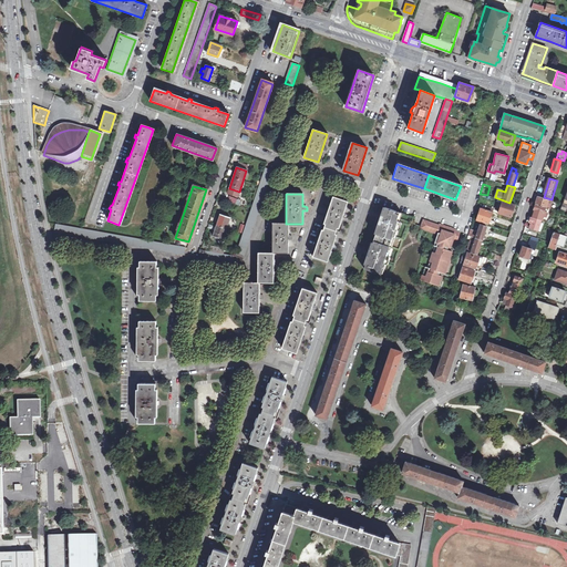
[(548,199),(538,196),(536,205),(546,207),(548,199)]
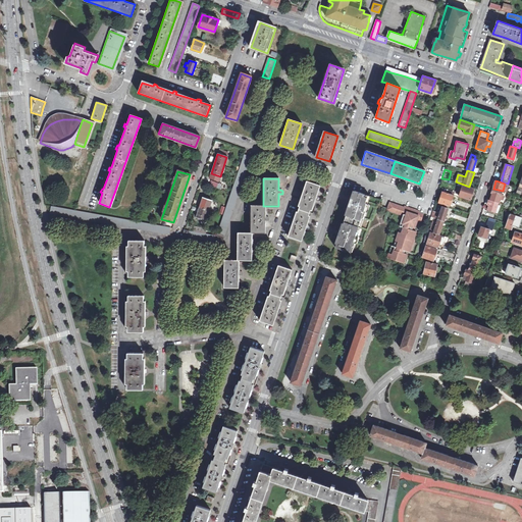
[(307,181),(298,209),(311,213),(316,199),(320,186),(307,181)]
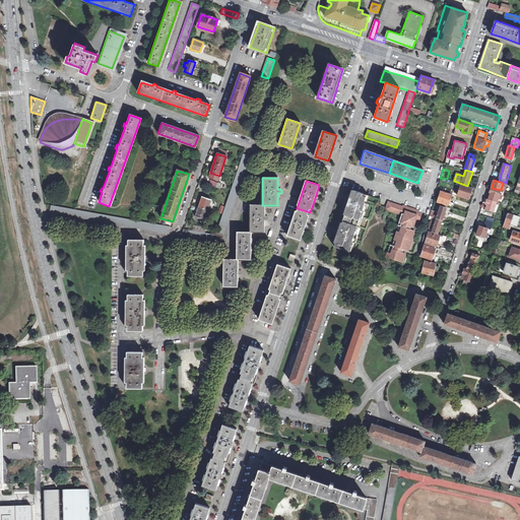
[(457,195),(468,200),(472,188),(461,184),(457,195)]
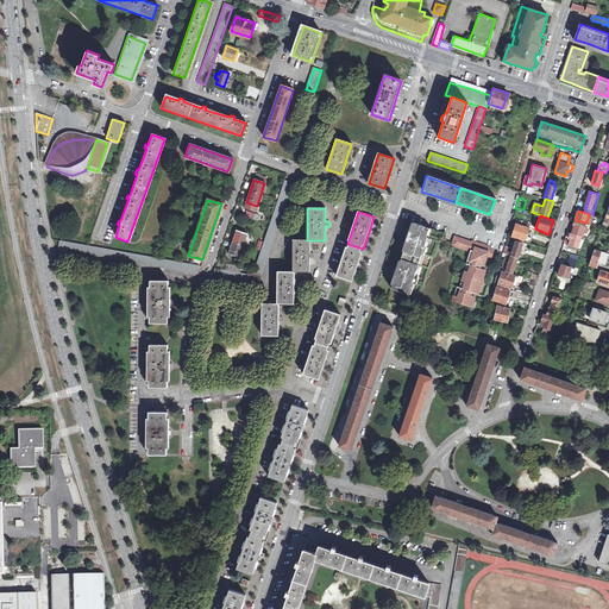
[(586,224),(576,220),(571,233),(582,237),(586,224)]
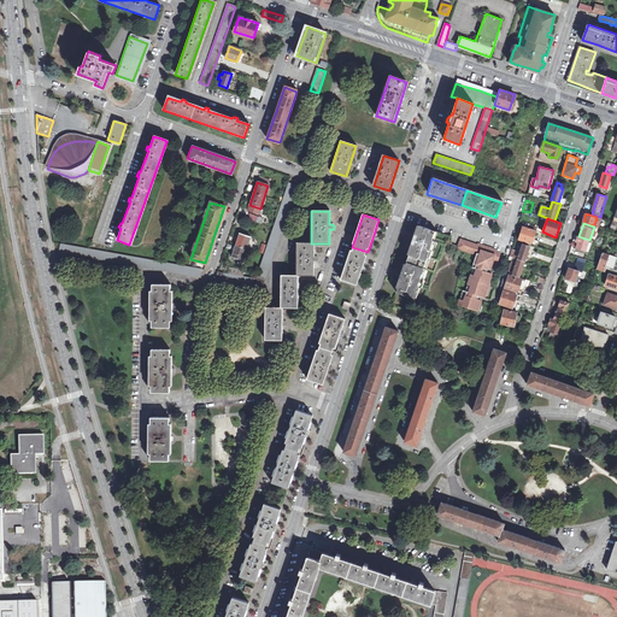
[(406,258),(424,264),(435,231),(417,225),(406,258)]
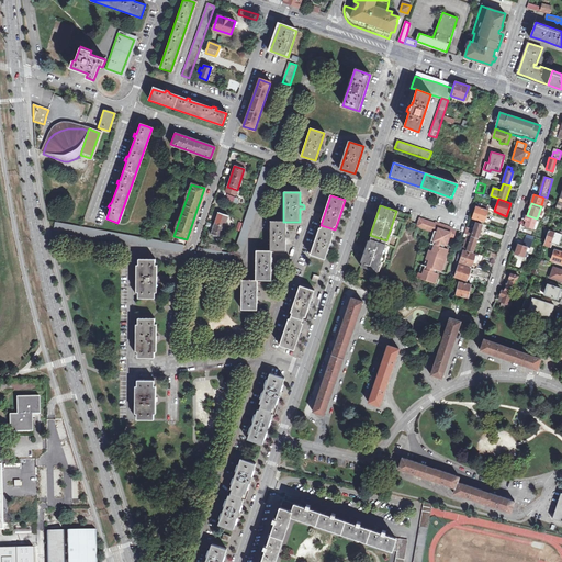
[(490,212),(476,206),(472,217),(485,223),(490,212)]
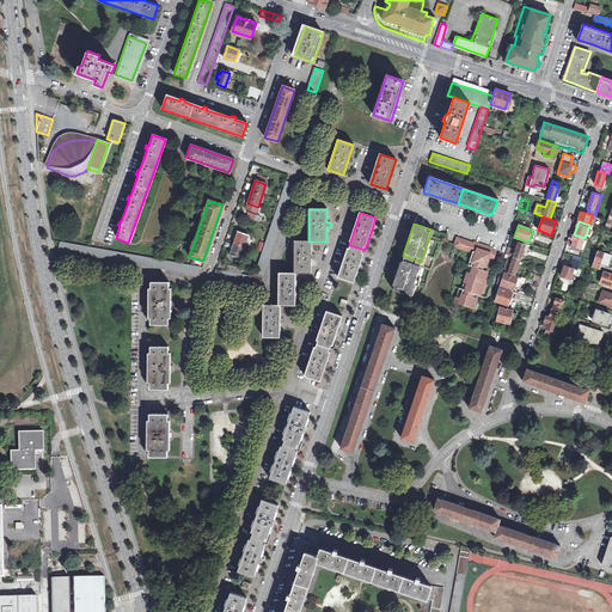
[(249,236),(238,232),(230,255),(240,259),(249,236)]
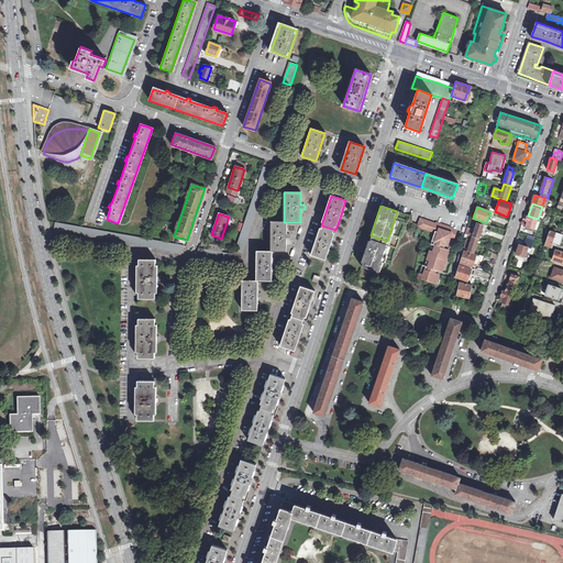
[(540,219),(526,214),(523,220),(528,222),(526,227),(536,230),(540,219)]
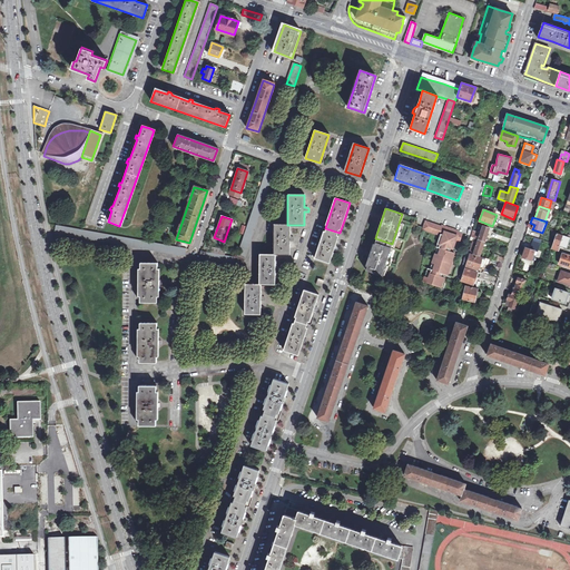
[(425,222),(423,229),(439,235),(422,281),(443,288),(462,234),(458,232),(428,223),(425,222)]
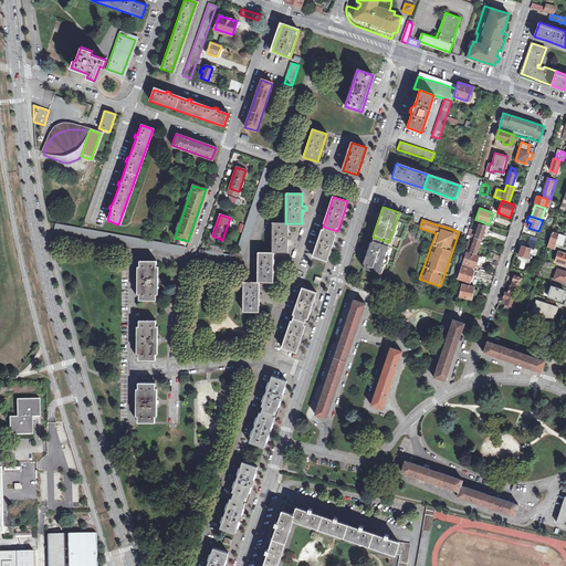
[(287,236),(287,223),(285,223),(271,223),(271,252),(287,252),(287,240),(292,240),(292,238),(292,237),(290,236),(287,236)]
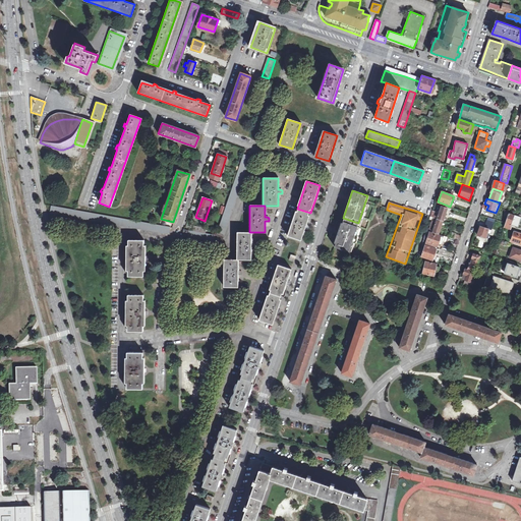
[(443,221),(448,209),(442,207),(439,213),(431,211),(430,216),(443,221)]
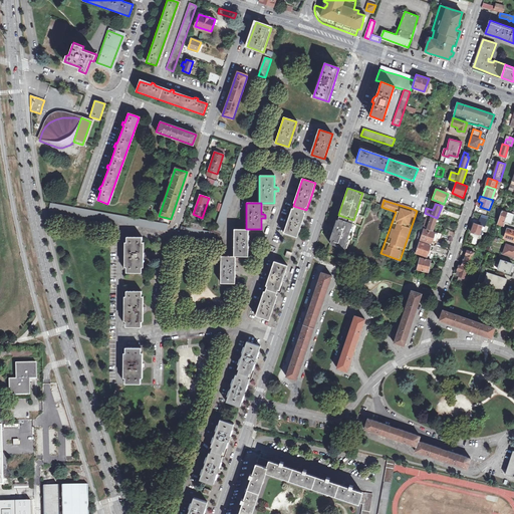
[(301,224),(306,210),(293,206),(284,233),(297,237),(301,224)]
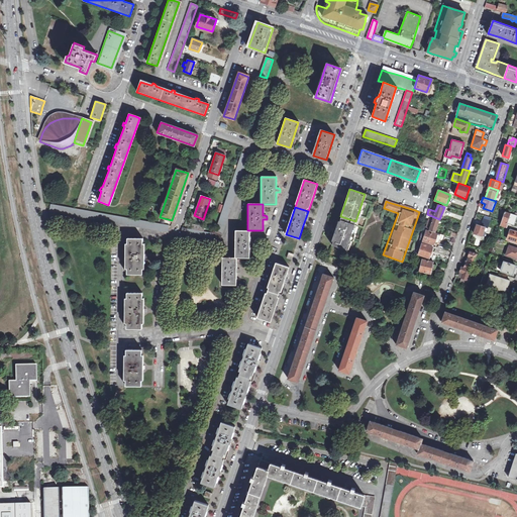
[(516,215),(505,211),(501,225),(513,229),(516,215)]
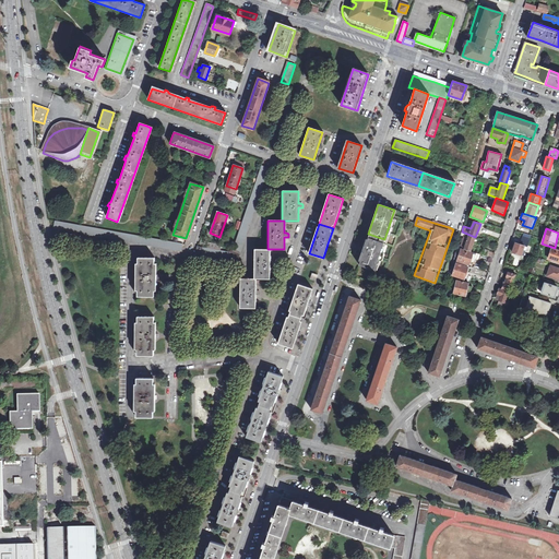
[(373,269),(384,239),(368,234),(357,263),(373,269)]
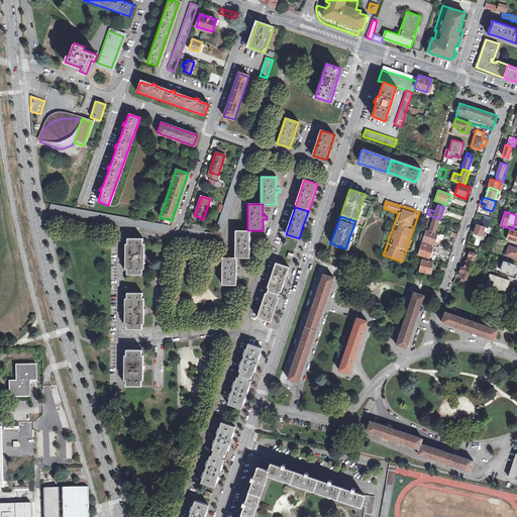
[(434,233),(439,219),(429,216),(424,229),(434,233)]
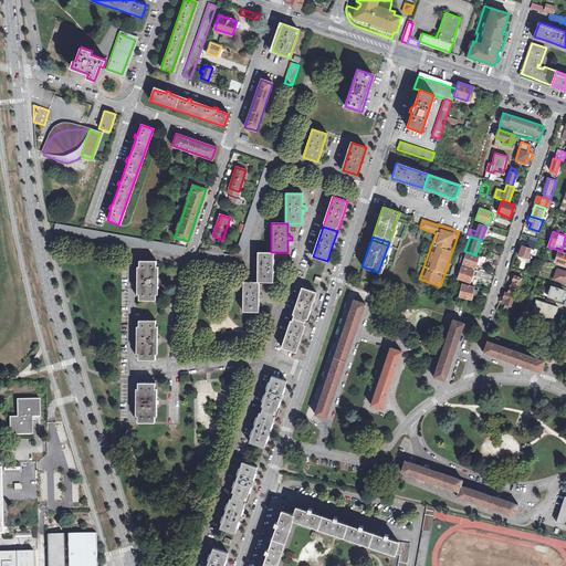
[(535,243),(530,241),(527,249),(523,247),(519,259),(528,262),(535,243)]
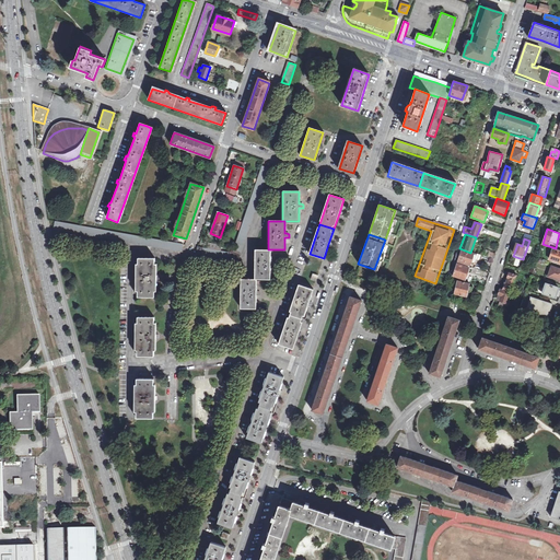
[(559,251),(551,248),(549,257),(559,260),(559,251)]
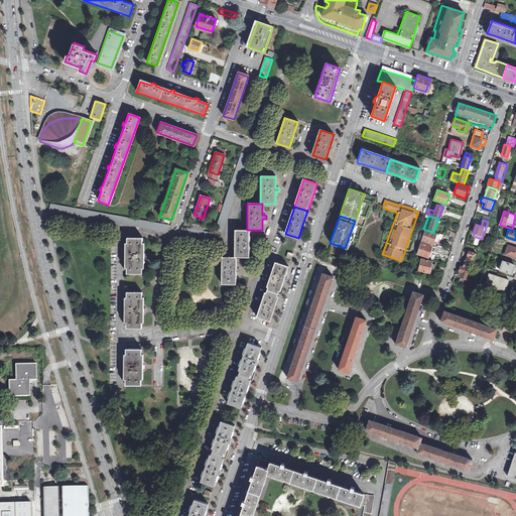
[(235,230),(234,257),(249,257),(249,246),(253,246),(253,243),(251,242),(249,242),(249,231),(235,230)]
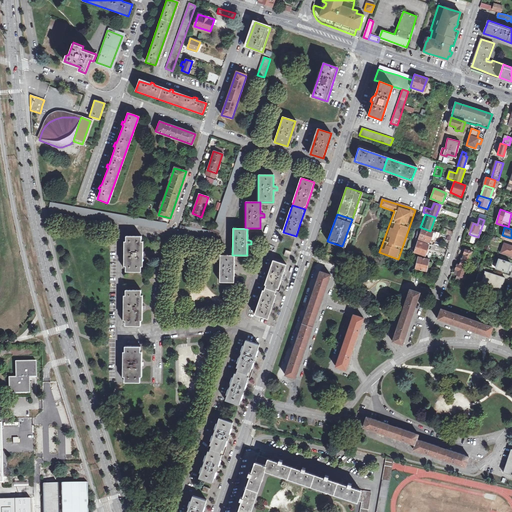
[(438,233),(422,229),(418,239),(430,243),(432,236),(437,238),(438,233)]
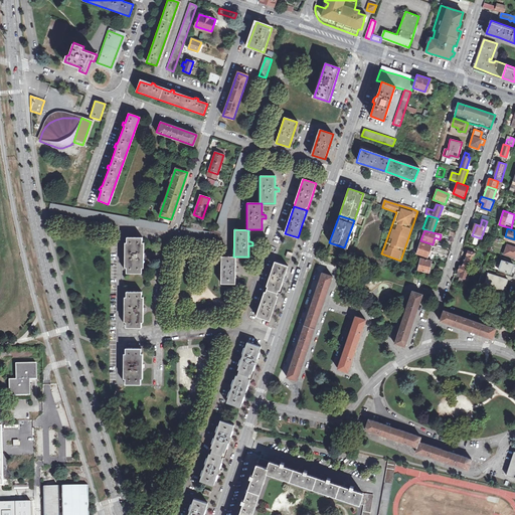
[(125,252),(125,259),(126,259),(126,274),(137,274),(139,274),(141,274),(141,260),(143,260),(143,255),(143,251),(141,251),(141,237),(126,237),(126,252),(125,252)]
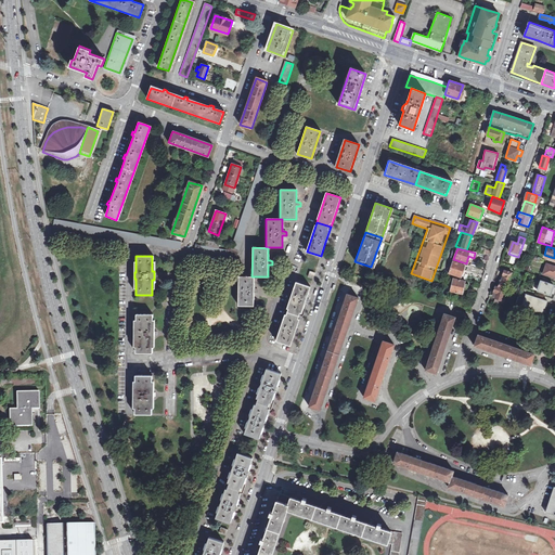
[(453,260),(449,272),(462,278),(466,265),(453,260)]
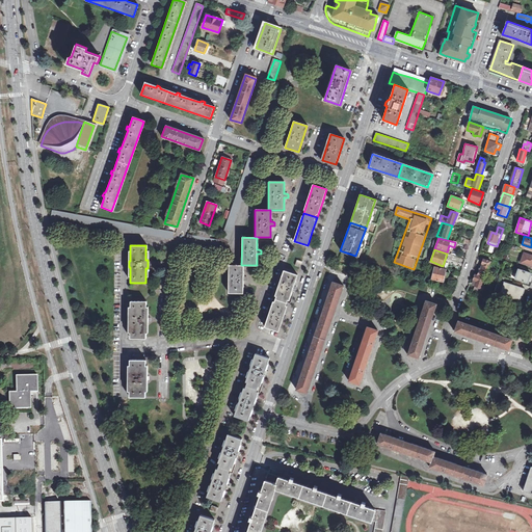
[(531,256),(524,254),(522,262),(531,265),(531,256)]
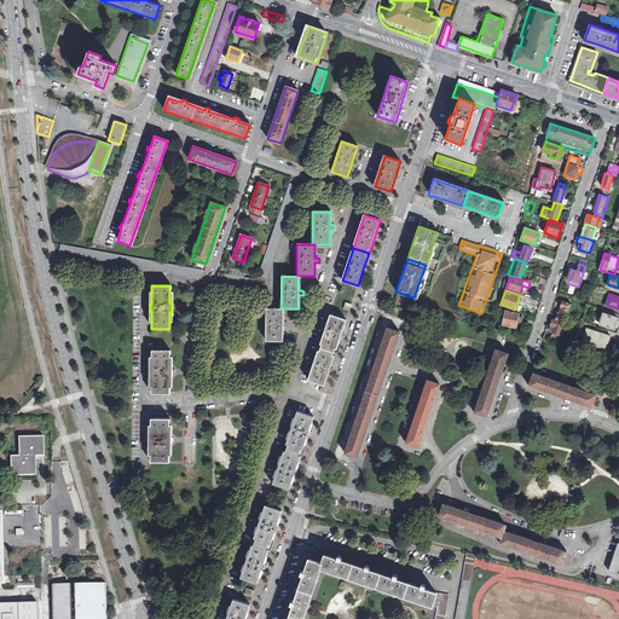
[(571,306),(562,302),(556,318),(565,322),(571,306)]
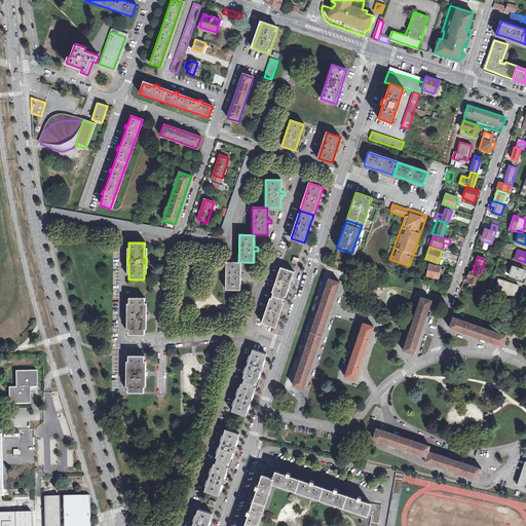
[(240,273),(240,263),(226,262),(225,290),(240,290),(240,277),(243,277),(243,274),(242,273),(240,273)]
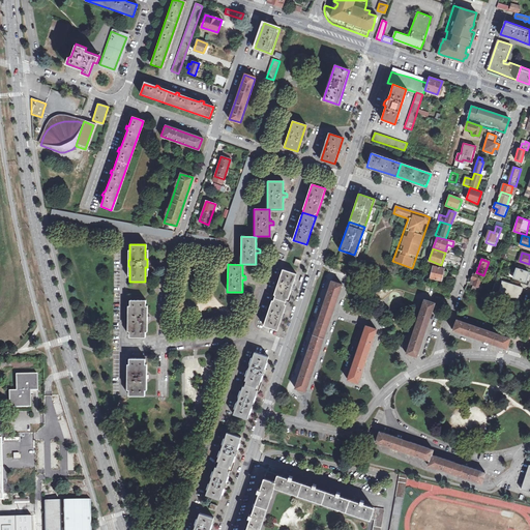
[(444,269),(434,265),(430,275),(440,278),(444,269)]
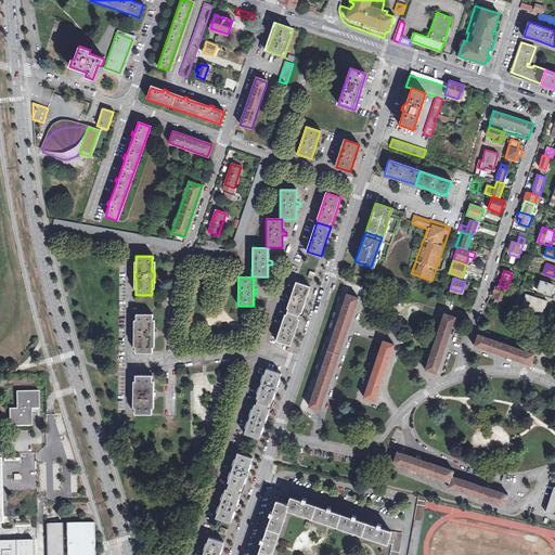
[(554,283),(536,278),(532,287),(552,294),(554,283)]
